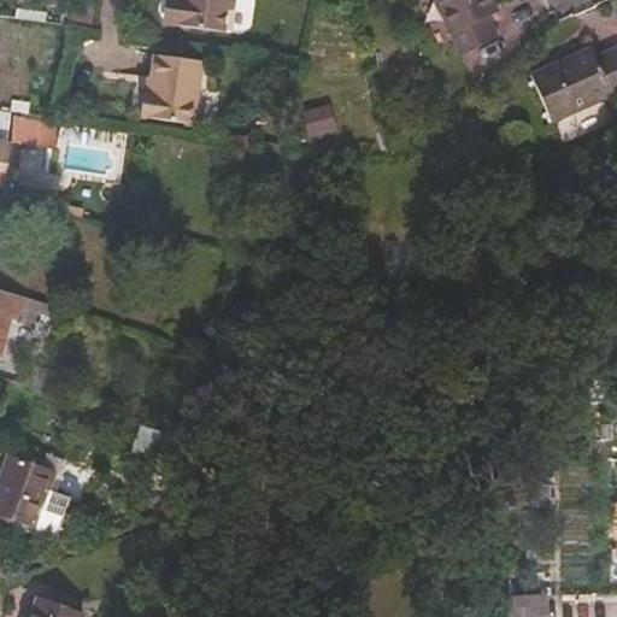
[(175,0),(172,24),(224,30),(229,6),(236,6),(236,0),(175,0)]
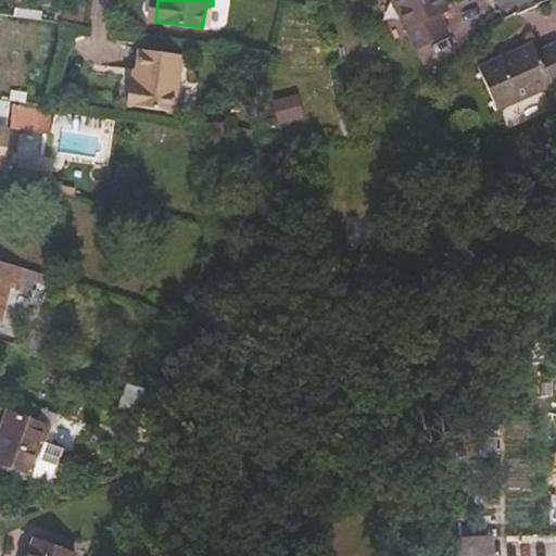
[(449,10),(443,0),(392,0),(416,50),(450,35),(441,14),(449,10)]
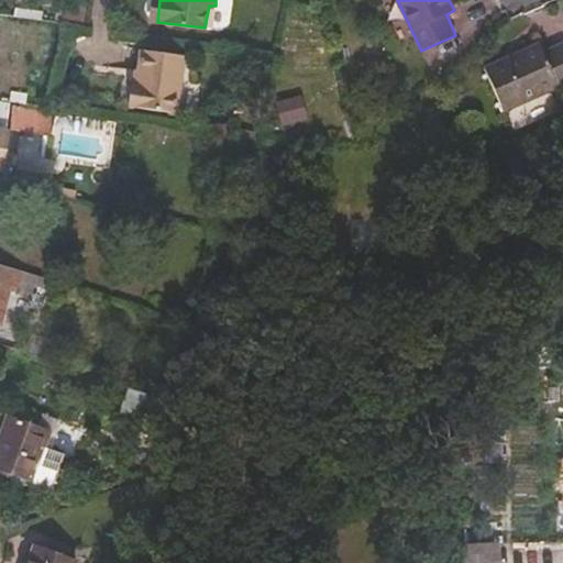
[(562,43),(543,52),(539,44),(484,67),(504,110),(562,84),(562,43)]
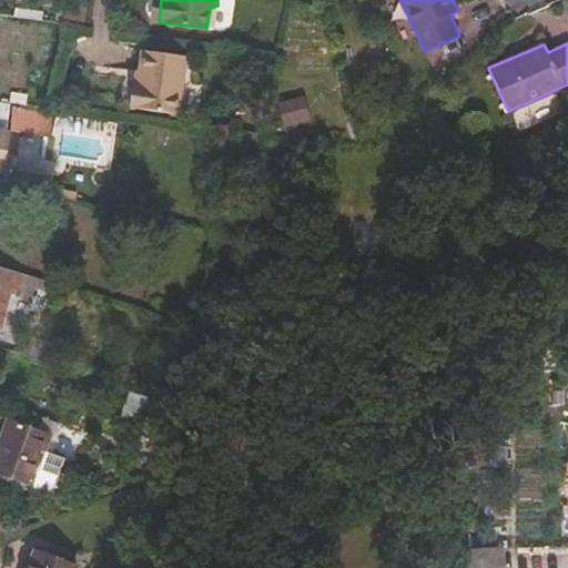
[(186,59),(146,52),(140,88),(133,87),(130,109),(176,117),(186,59)]
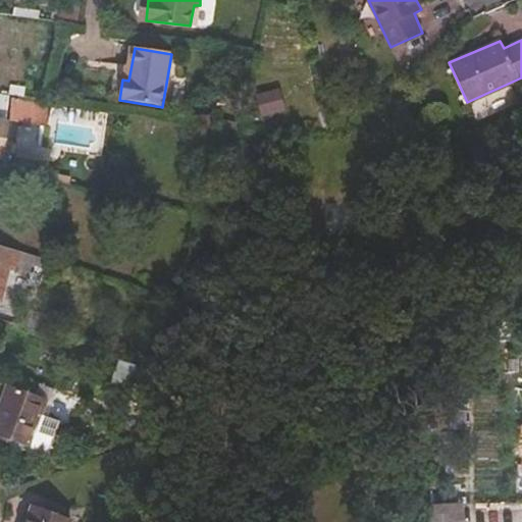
[(47,124),(50,105),(12,100),(9,118),(47,124)]
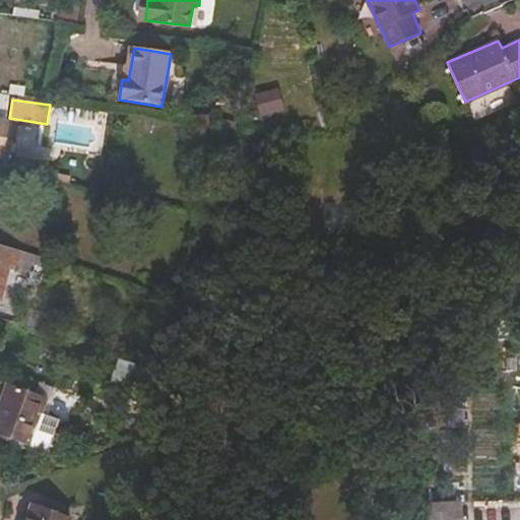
[(6,151),(6,157),(42,165),(44,158),(6,151)]
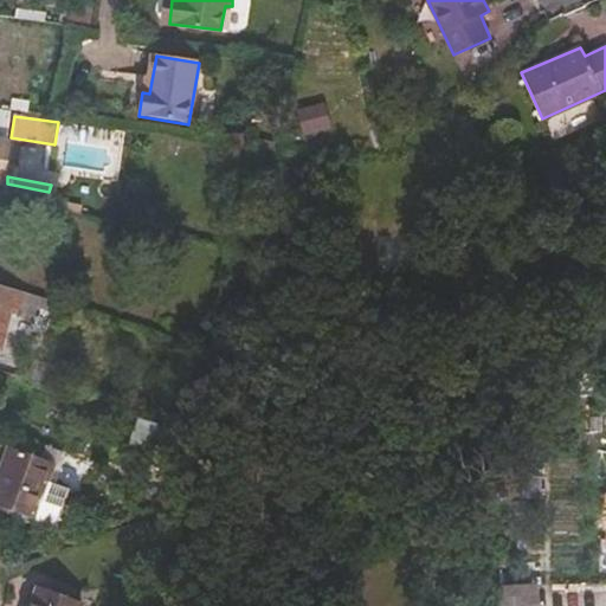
[(4,198),(46,206),(49,192),(7,184),(4,198)]
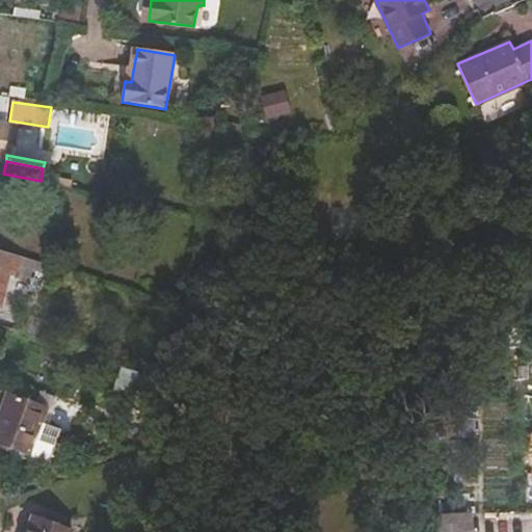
[(54,276),(57,267),(0,249),(0,303),(9,274),(29,280),(32,270),(54,276)]
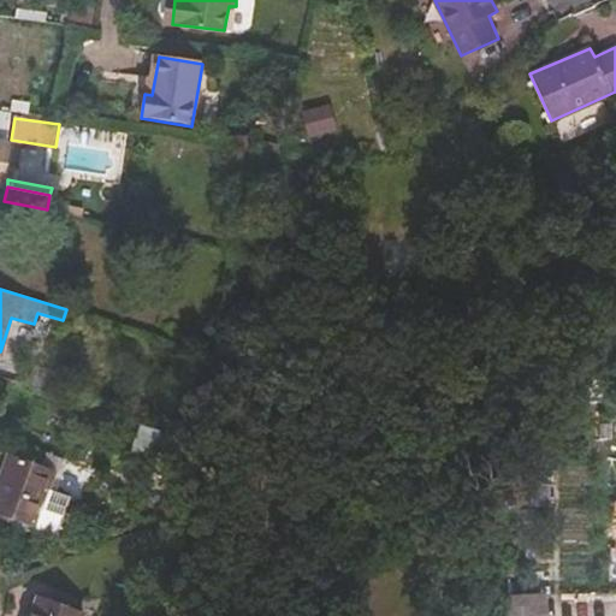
[(24,363),(18,383),(57,395),(63,377),(24,363)]
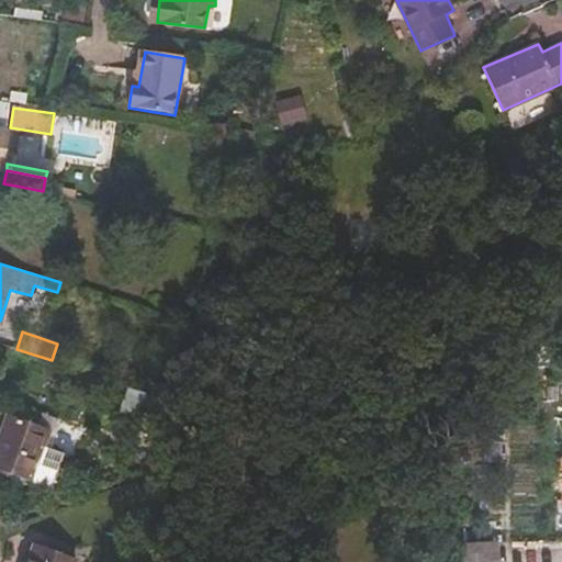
[(49,430),(9,415),(0,437),(0,465),(34,478),(52,484),(62,454),(43,448),(49,430)]
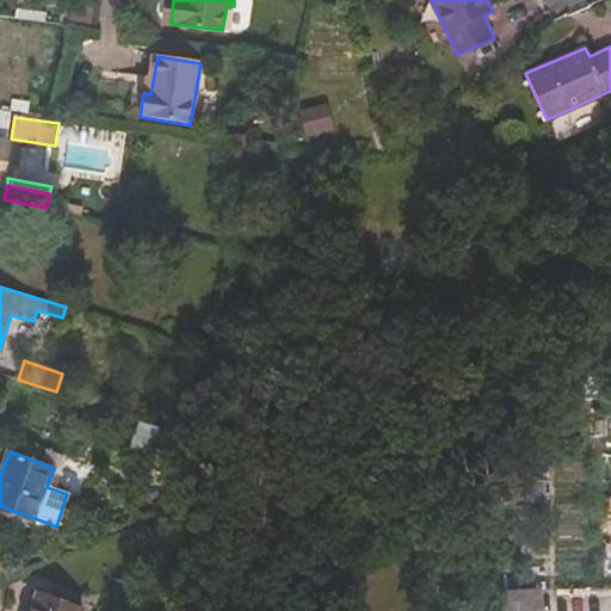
[(537,610),(535,590),(497,593),(498,610),(537,610)]
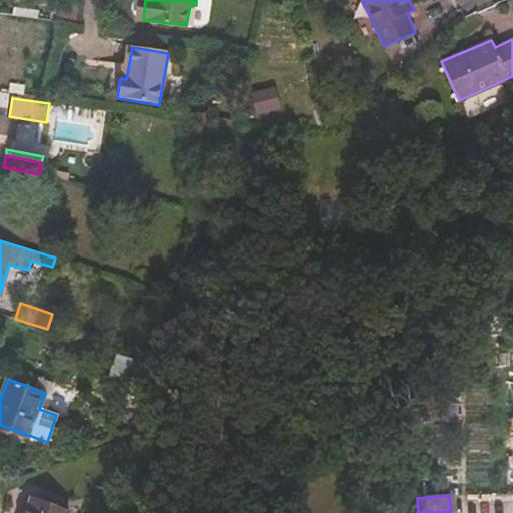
[(68,512),(69,512),(31,498),(25,512),(68,512)]
